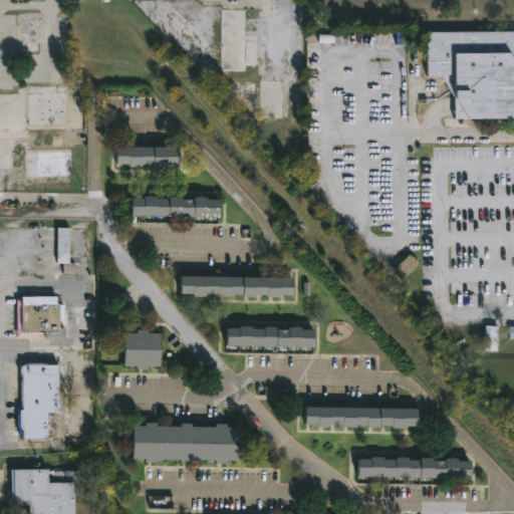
[(284,119),(285,82),(260,82),(260,43),(265,43),(265,11),(224,11),(223,71),(232,71),(232,83),(249,83),(249,95),(261,95),(261,119),(284,119)]
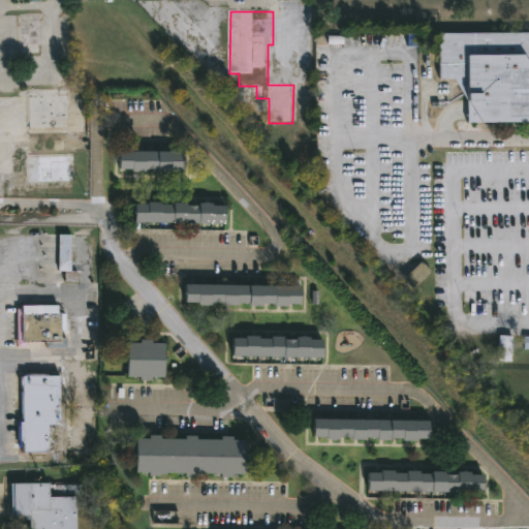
[(42,54),(42,13),(21,13),(22,54),(42,54)]
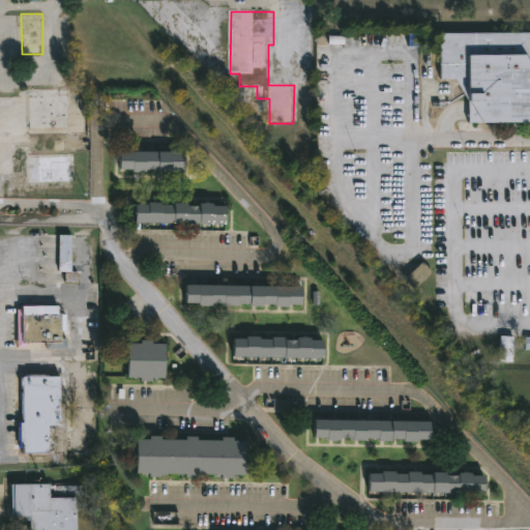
[(453,77),(439,77),(439,32),(529,32),(529,121),(468,121),(468,100),(453,77)]
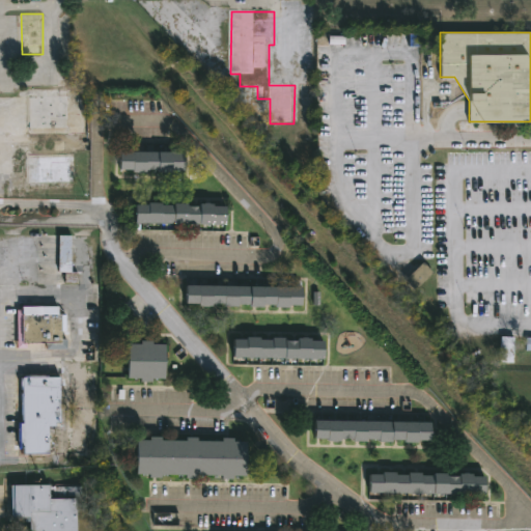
[(68,90),(28,90),(28,130),(68,130),(68,90)]
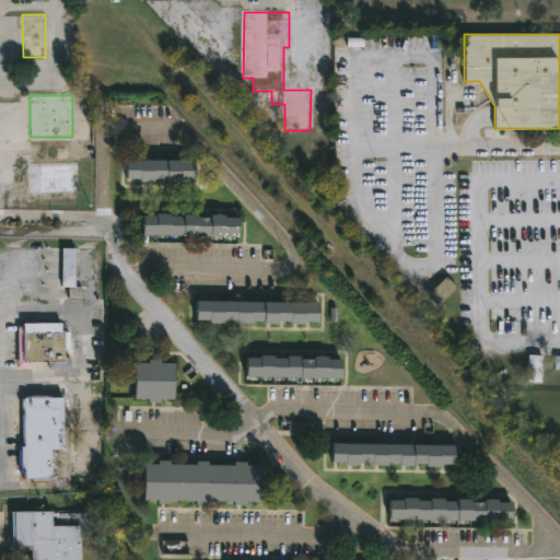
[(196,160),(196,178),(167,181),(167,178),(155,178),(155,182),(140,182),(141,178),(128,178),(128,160),(196,160)]
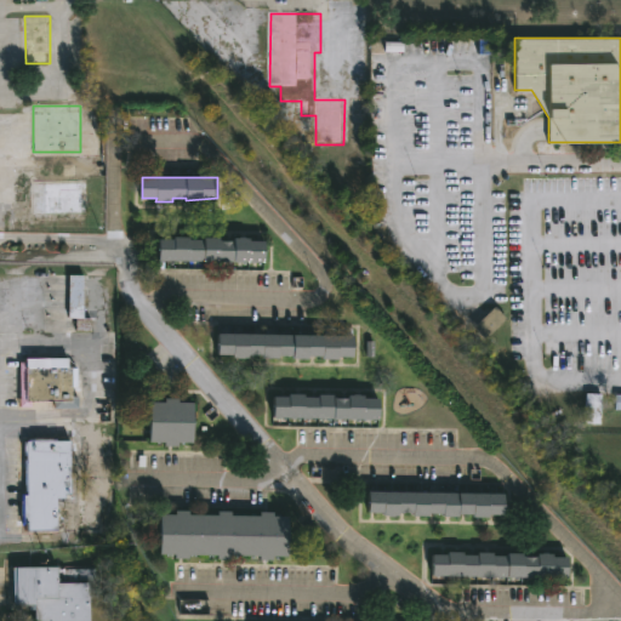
[(33,180),(33,220),(89,220),(89,180),(33,180)]
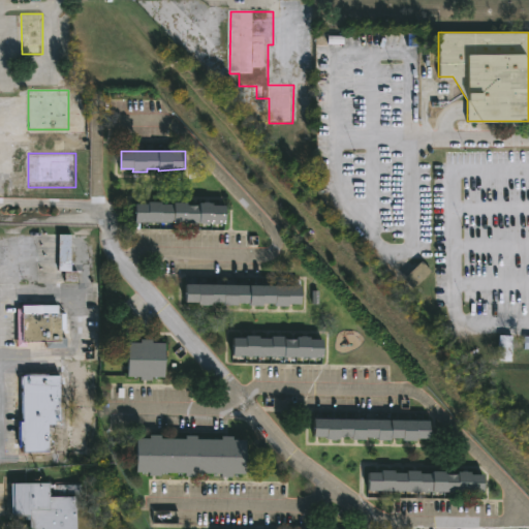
[(209,200),(213,201),(213,204),(226,204),(225,221),(135,220),(135,203),(161,200),(161,203),(188,201),(188,204),(200,204),(200,201),(209,200)]
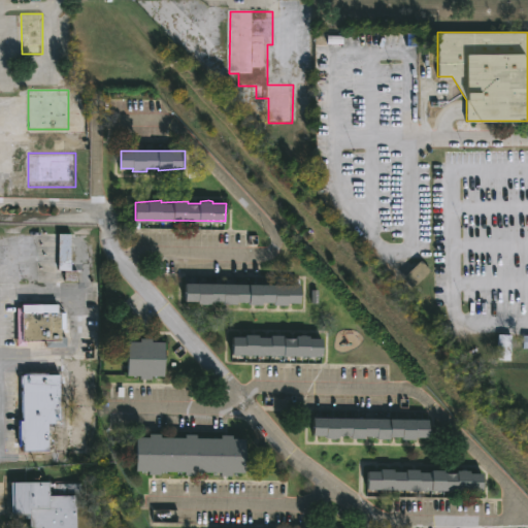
[(71,270),(78,270),(78,281),(64,281),(65,270),(59,270),(59,233),(72,233),(71,270)]
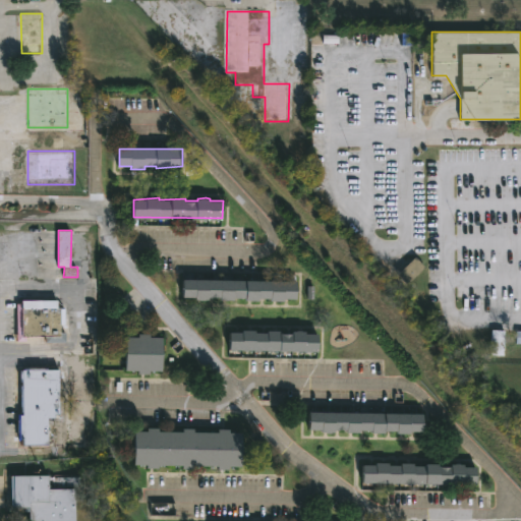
[(298,281),(297,299),(285,299),(285,301),(272,301),(272,299),(259,299),(259,301),(246,301),(246,298),(221,300),(221,298),(195,299),(195,297),(183,297),(184,280),(298,281)]
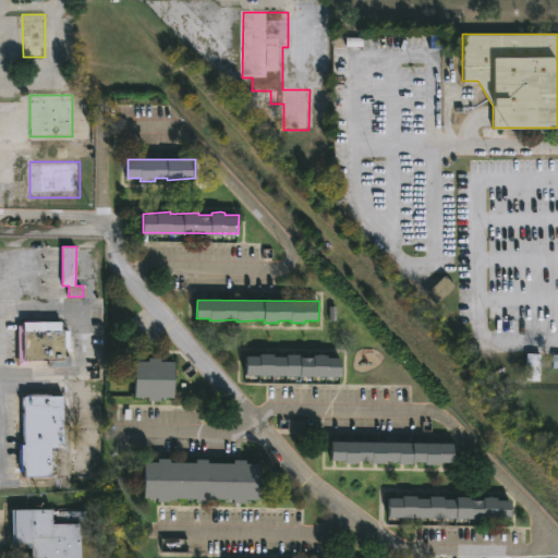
[(28,360),(28,365),(19,364),(19,323),(28,323),(28,328),(65,329),(65,360),(28,360)]
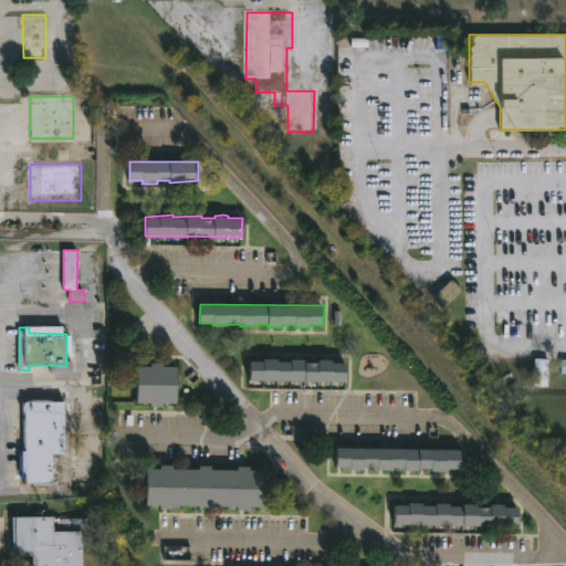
[(333,359),(333,362),(347,362),(346,381),(250,379),(250,362),(264,362),(264,358),(292,362),(292,358),(305,359),(305,362),(320,362),(320,359),(324,359),(333,359)]
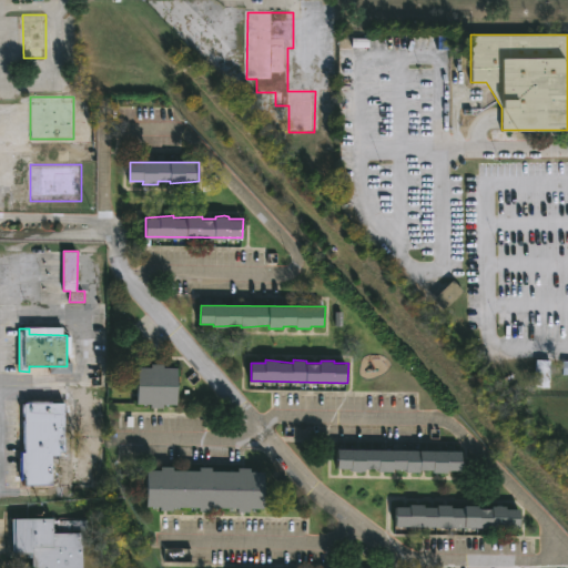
[(551,359),(550,387),(536,387),(537,359),(551,359)]
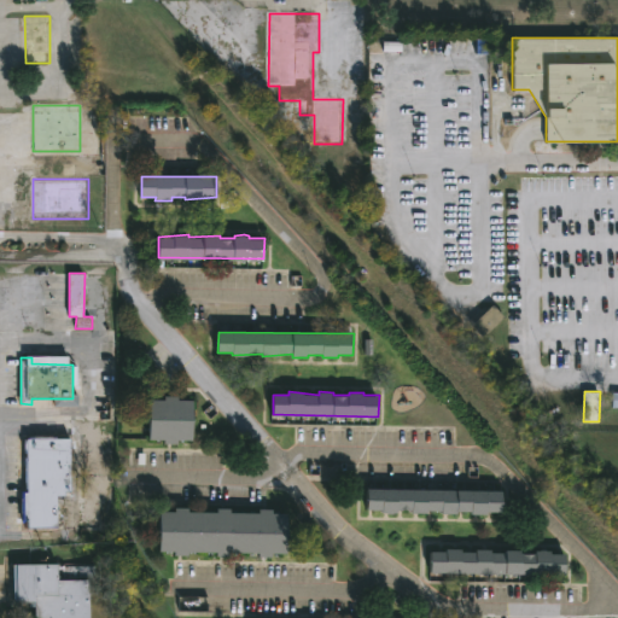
[(179,396),(179,400),(193,400),(193,441),(164,443),(164,439),(150,439),(151,400),(165,400),(165,396),(179,396)]
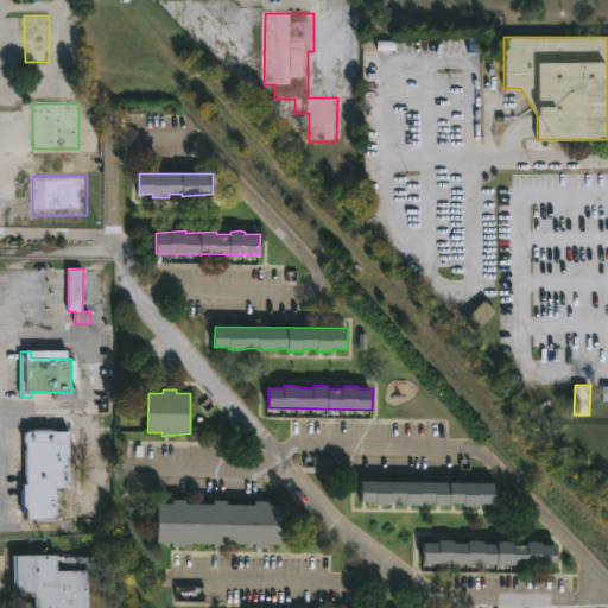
[(56,487),(57,519),(25,520),(25,513),(21,513),(21,483),(26,483),(25,432),(70,431),(71,487),(56,487)]
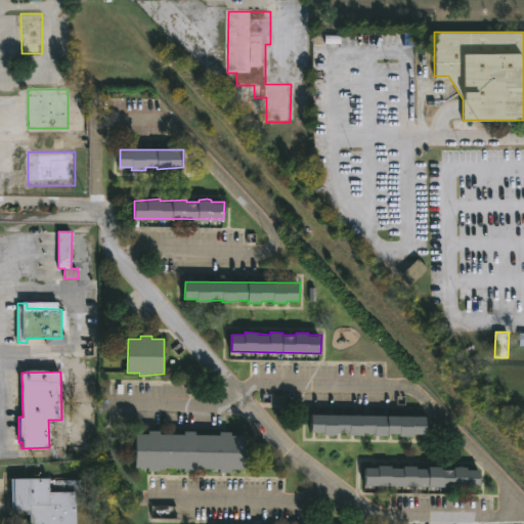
[(427,417),(427,435),(400,436),(400,434),(389,434),(389,436),(377,436),(377,433),(363,433),(363,436),(350,435),(350,433),(339,433),(339,436),(325,435),(325,433),(312,433),(313,415),(427,417)]
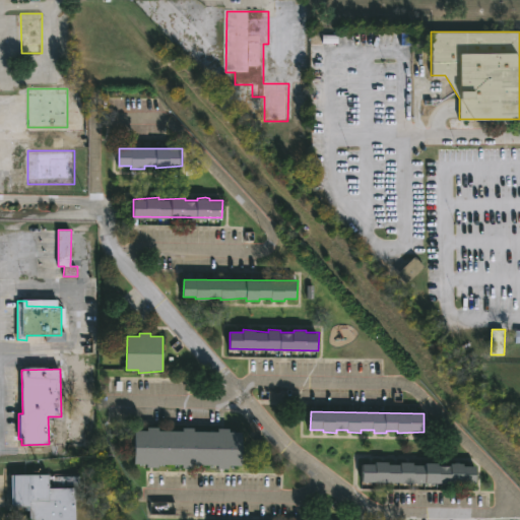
[(195,428),(195,432),(218,433),(218,429),(231,429),(231,433),(242,433),(241,466),(229,465),(229,470),(217,470),(217,466),(194,465),(194,468),(182,467),(182,466),(157,465),(157,469),(146,468),(146,464),(134,464),(135,431),(147,431),(147,428),(159,428),(158,431),(183,432),(183,428),(195,428)]
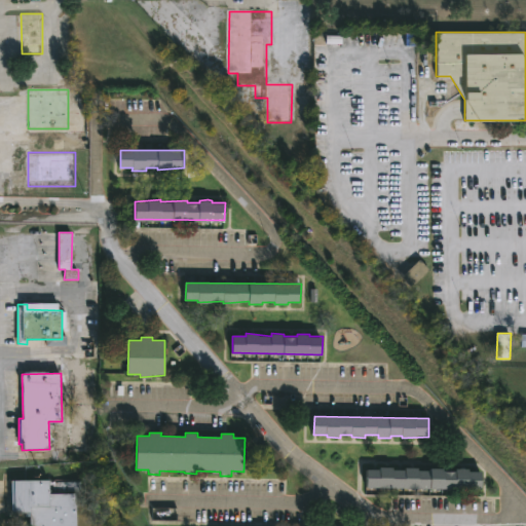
[(465,468),(470,470),(470,472),(482,472),(482,489),(367,488),(367,470),(380,470),(380,467),(393,467),(393,471),(406,471),(406,468),(419,468),(419,471),(444,470),(444,472),(456,472),(456,470),(465,468)]
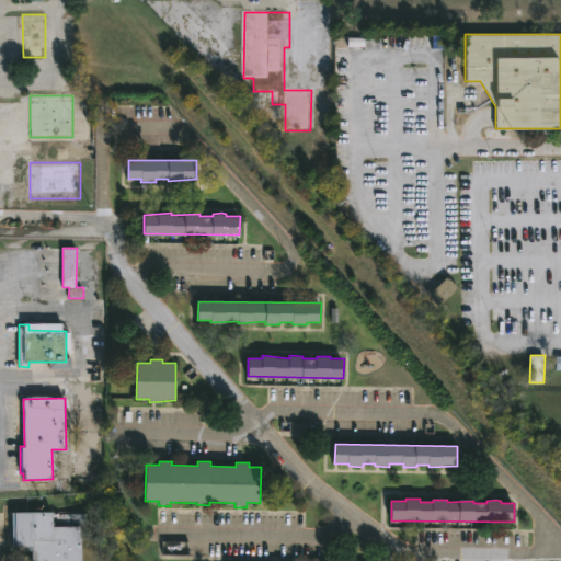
[(53,513),(53,527),(82,527),(82,560),(32,560),(32,547),(12,547),(12,513),(53,513)]
